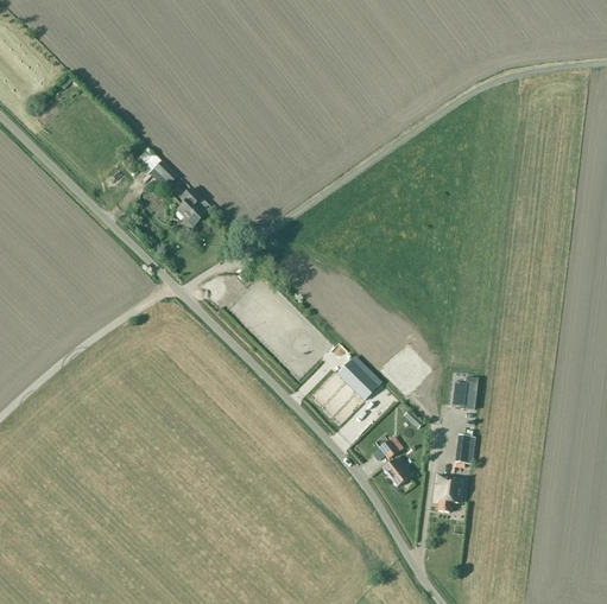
[(71,87),(57,88),(58,99),(71,97),(71,87)]
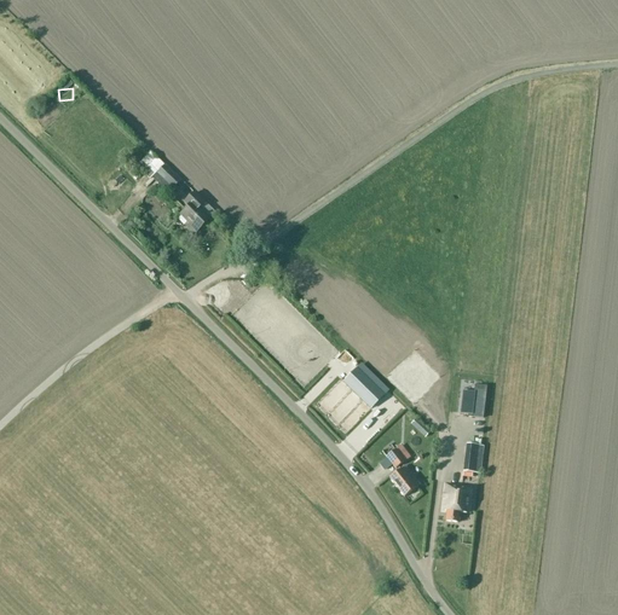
[(137,164),(144,172),(149,166),(155,172),(152,175),(159,180),(152,187),(160,193),(168,185),(171,187),(182,177),(166,162),(165,163),(151,149),(137,164)]
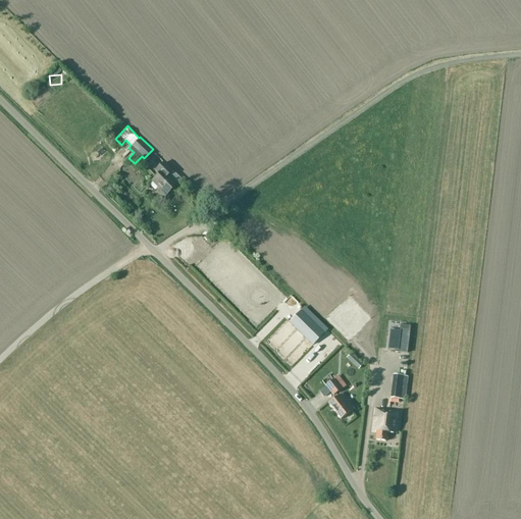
[(107,150),(93,160),(98,166),(112,156),(107,150)]
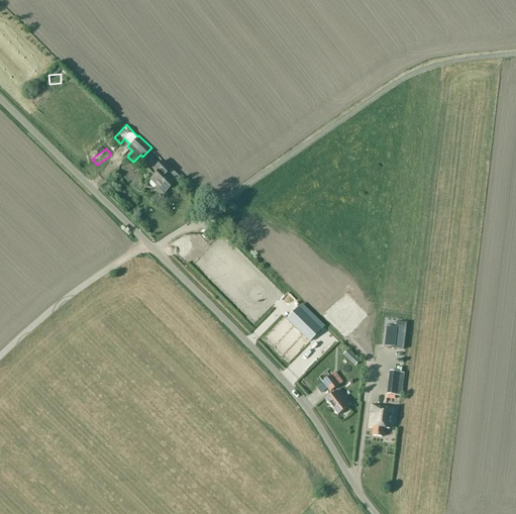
[(167,172),(171,168),(163,159),(158,164),(162,167),(151,177),(159,185),(157,187),(163,193),(176,181),(167,172)]
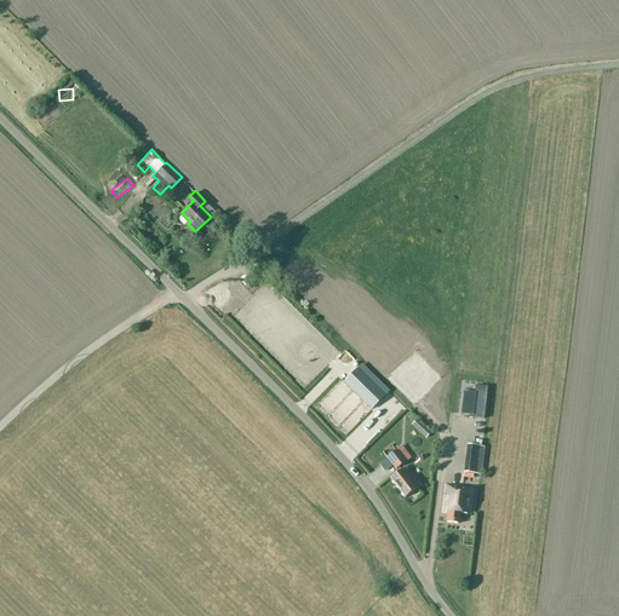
[(385,392),(359,367),(345,380),(372,407),(385,392)]
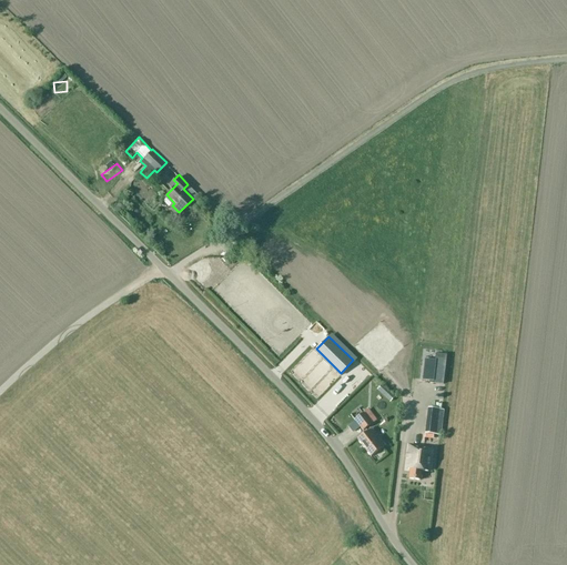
[(433,380),(443,381),(446,351),(436,350),(435,356),(424,355),(422,376),(433,377),(433,380)]
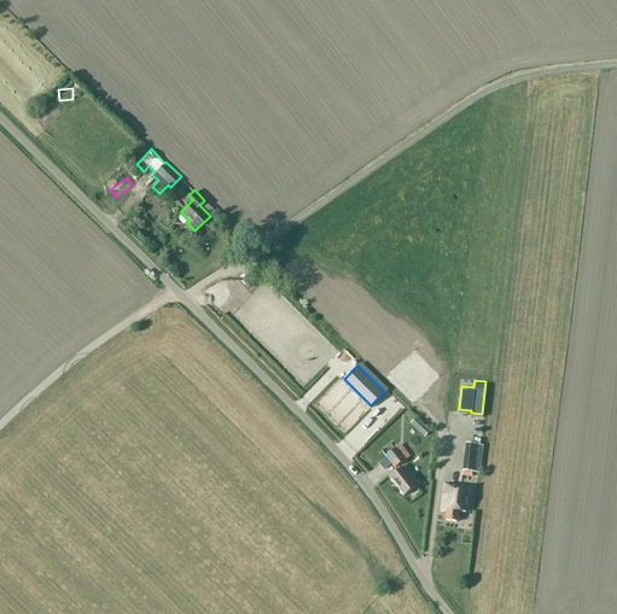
[(401,439),(385,451),(395,465),(411,452),(401,439)]
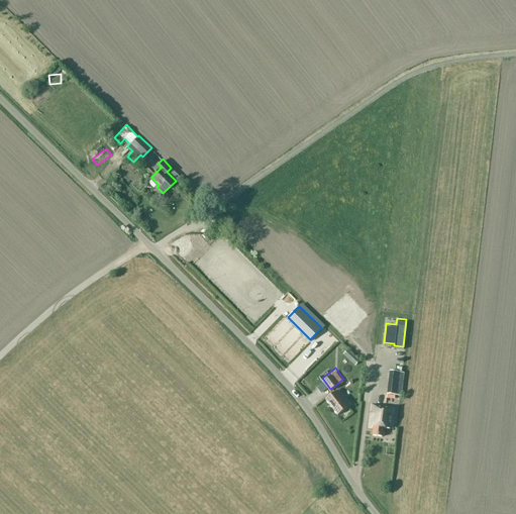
[(402,394),(404,371),(390,369),(388,392),(402,394)]
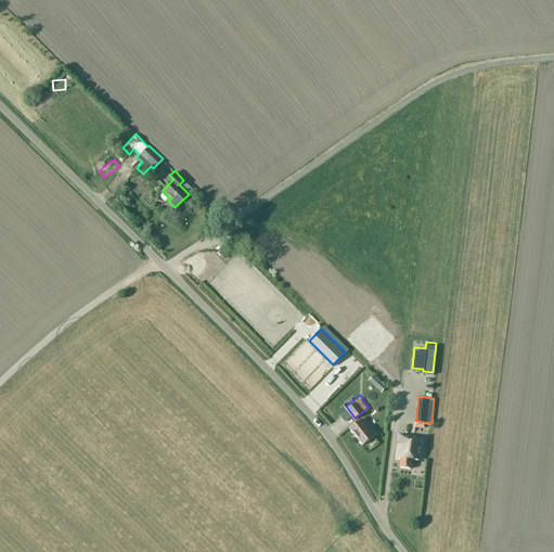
[(360,419),(350,426),(363,444),(376,433),(368,421),(363,423),(360,419)]
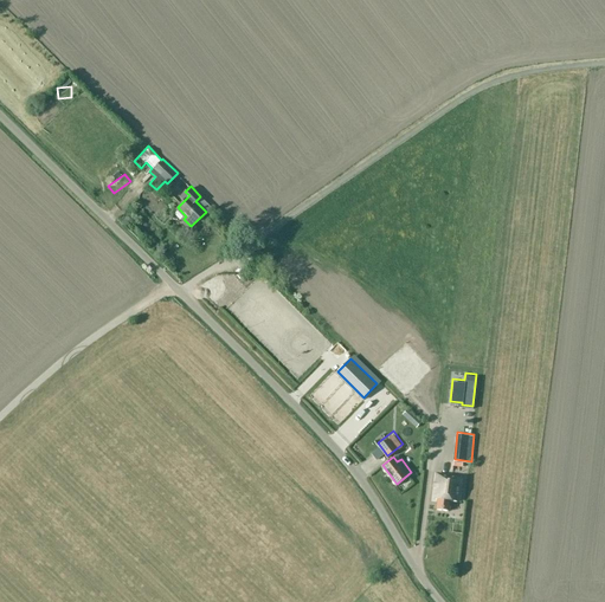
[(462,476),(455,474),(455,473),(437,472),(436,481),(435,481),(435,486),(436,486),(435,497),(438,497),(437,507),(449,509),(450,498),(459,499),(462,476)]
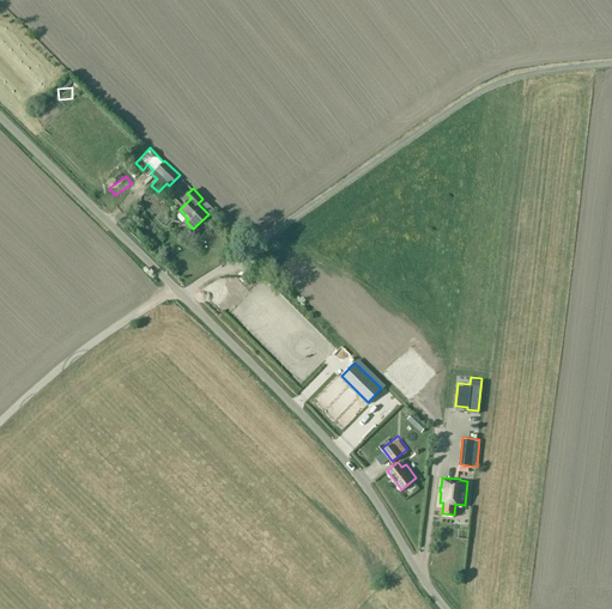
All buildings are outlined.
